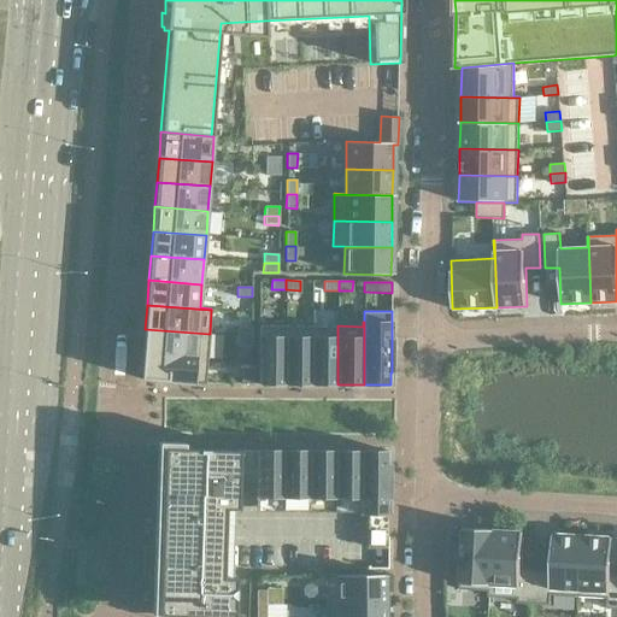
[(286,385),(286,325),(259,325),(258,385),(286,385)]
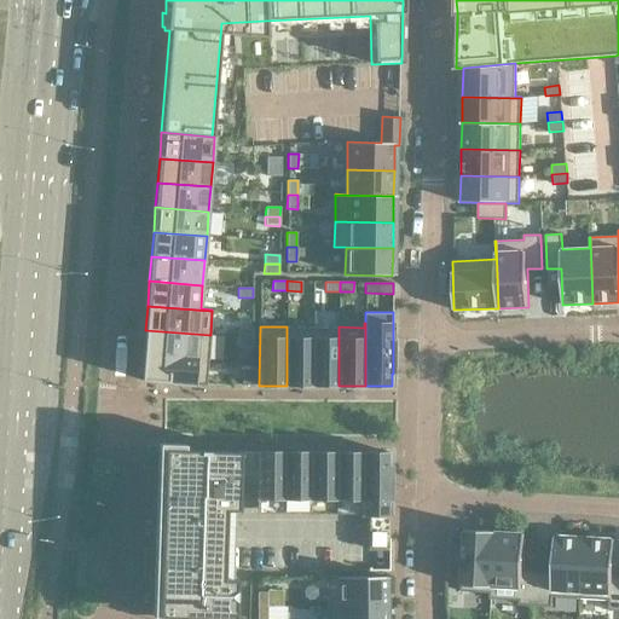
[(312,386),(313,327),(287,327),(287,386),(312,386)]
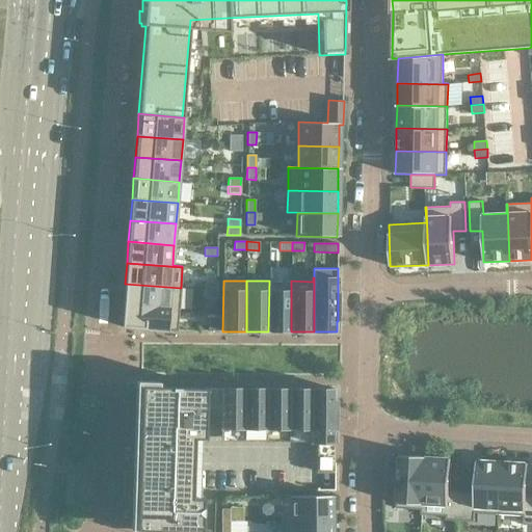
[(291,331),(291,281),(269,281),(268,331),(291,331)]
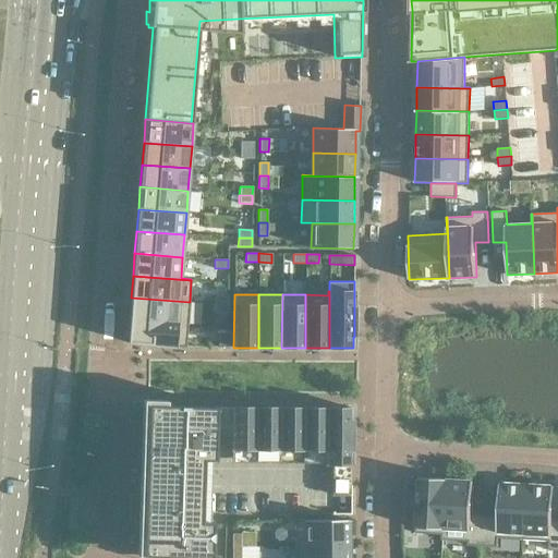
[(227,304),(228,295),(215,295),(214,304),(227,304)]
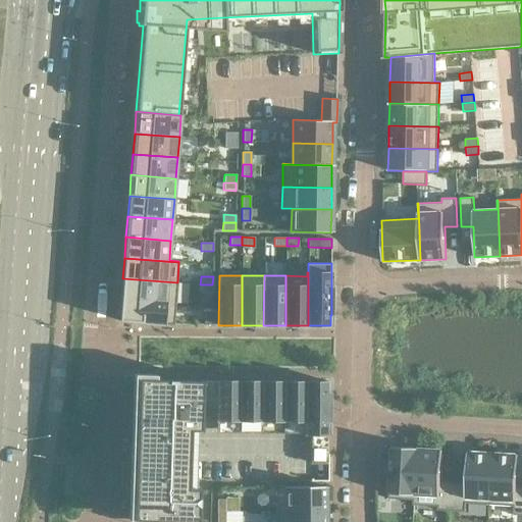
[(175,304),(177,282),(122,278),(120,299),(175,304)]
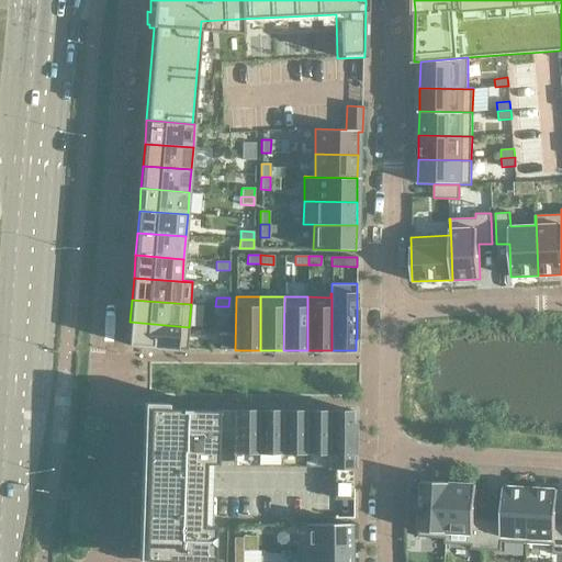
[(228,315),(228,306),(215,306),(215,315),(228,315)]
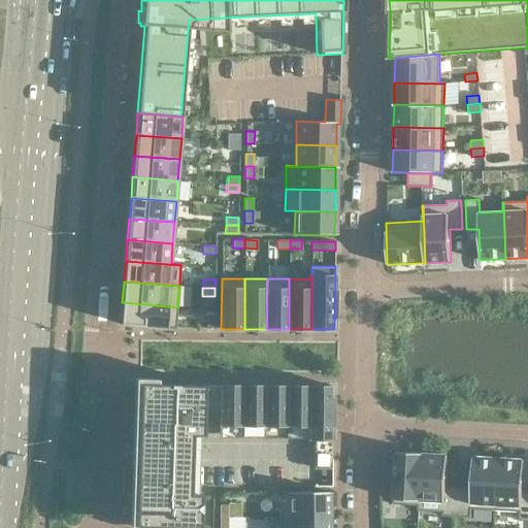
[(175,328),(177,307),(122,302),(121,324),(166,328),(175,328)]
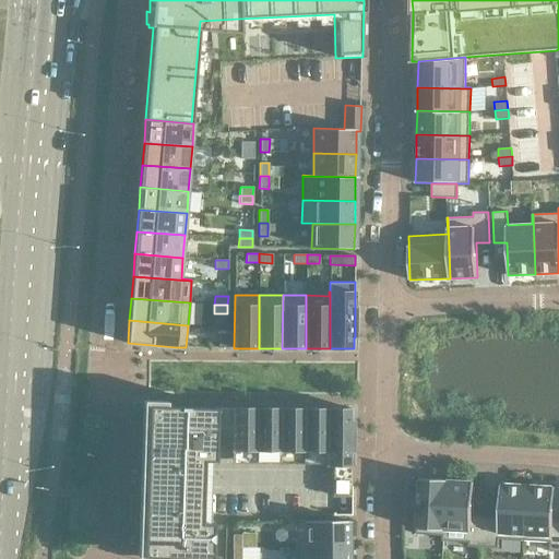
[(227,347),(227,334),(218,334),(218,347),(227,347)]
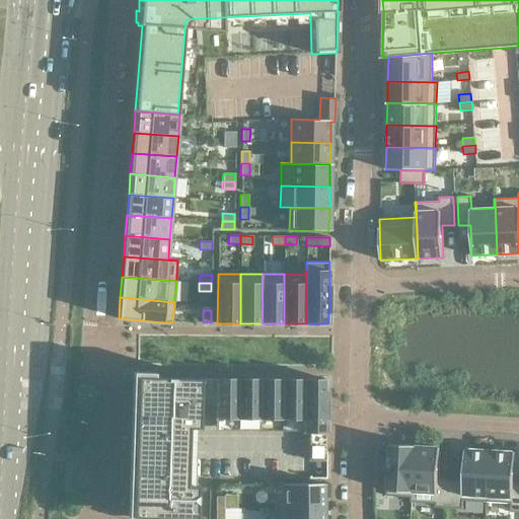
[(137,376),(133,517),(149,517),(150,517),(197,518),(198,486),(194,486),(187,486),(189,442),(189,428),(196,428),(200,428),(200,410),(201,378),(182,378),(170,377),(154,377),(137,376)]
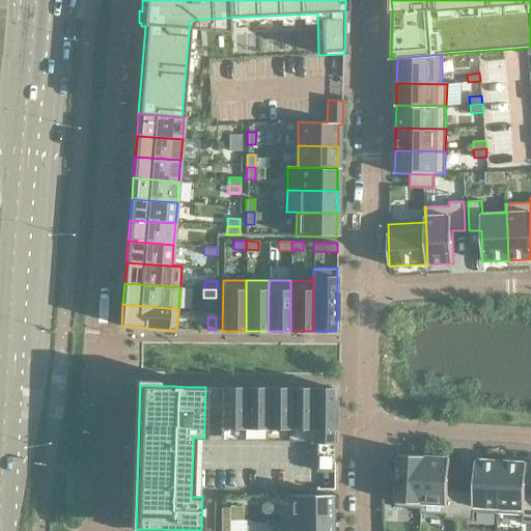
[(221,394),(211,393),(211,403),(220,403),(220,414),(220,419),(220,428),(244,428),(244,414),(244,388),(221,387),(221,394)]
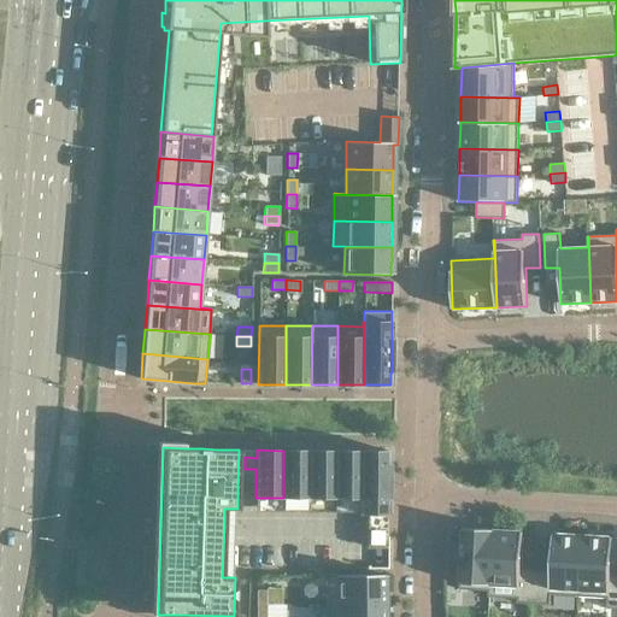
[(310,451),(283,451),(283,481),(283,498),(309,498),(310,481),(310,451)]
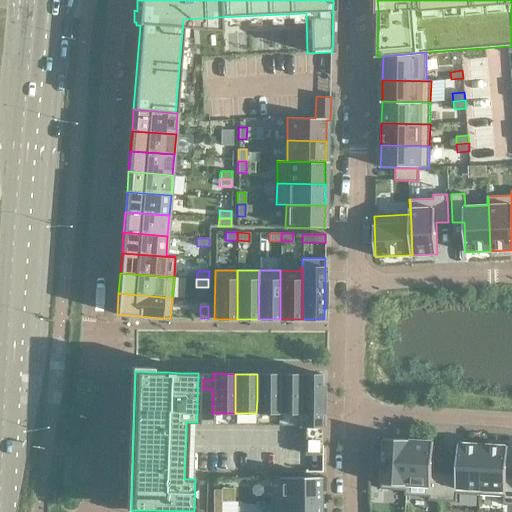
[(278,374),(257,374),(257,399),(256,413),(278,413),(278,400),(278,374)]
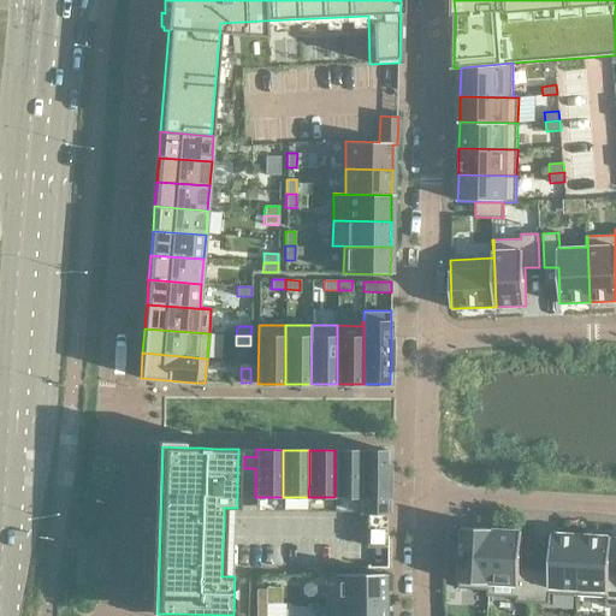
[(361,450),(335,450),(335,481),(335,497),(360,497),(360,511),(360,513),(361,513),(361,481),(361,450)]
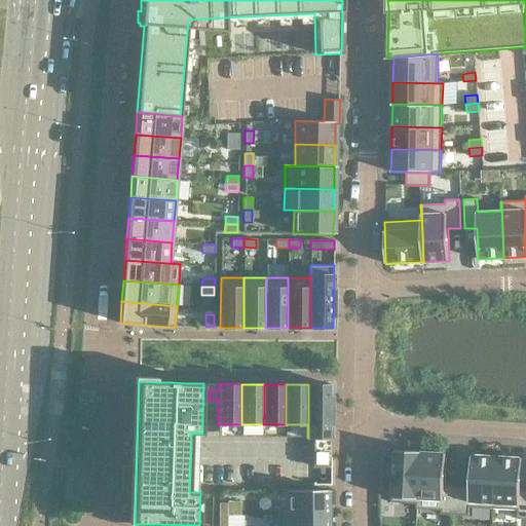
[(331,384),(308,384),(308,411),(308,438),(312,439),(331,439),(331,424),(332,424),(332,411),(332,396),(331,396),(331,384)]
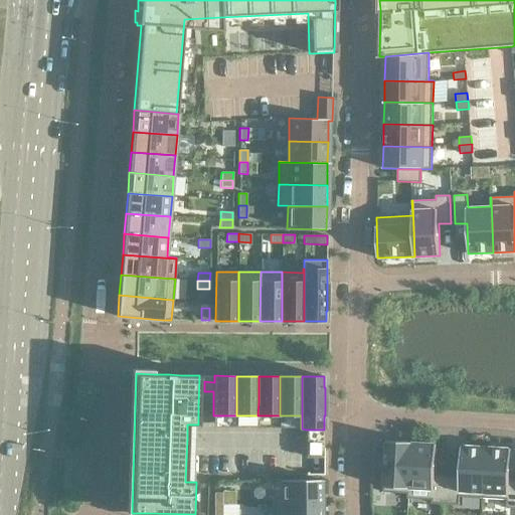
[(213,391),(204,391),(204,401),(213,401),(213,391)]
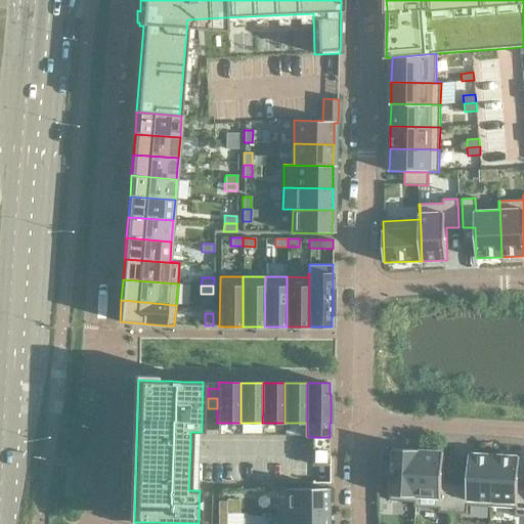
[(416,507),(419,449),(393,448),(392,461),(379,460),(377,488),(391,489),(390,500),(415,501),(415,507),(416,507)]
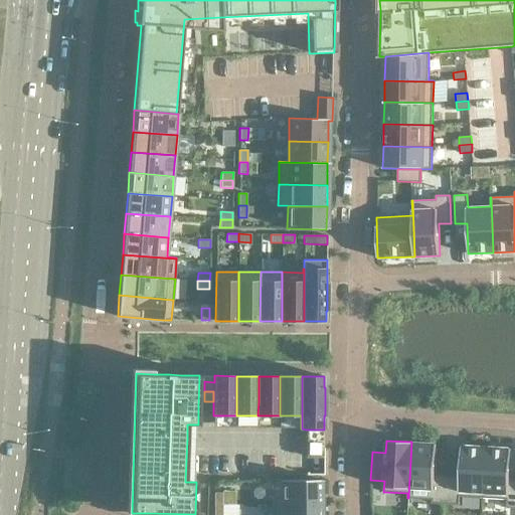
[(446,504),(447,476),(435,475),(437,444),(412,443),(412,442),(411,442),(408,498),(432,500),(432,503),(446,504)]
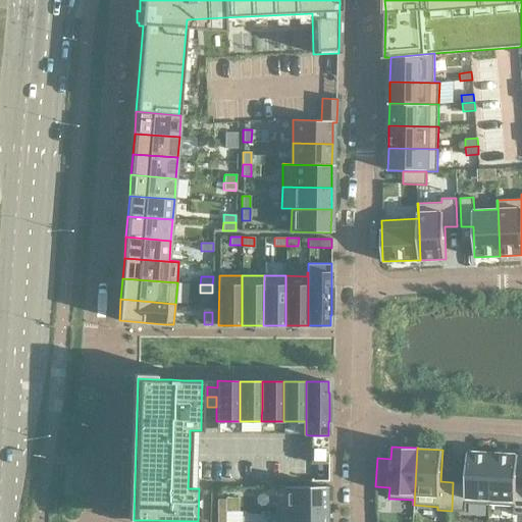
[(489,505),(492,453),(467,452),(465,483),(453,482),(452,511),(465,512),(466,504),(489,505)]
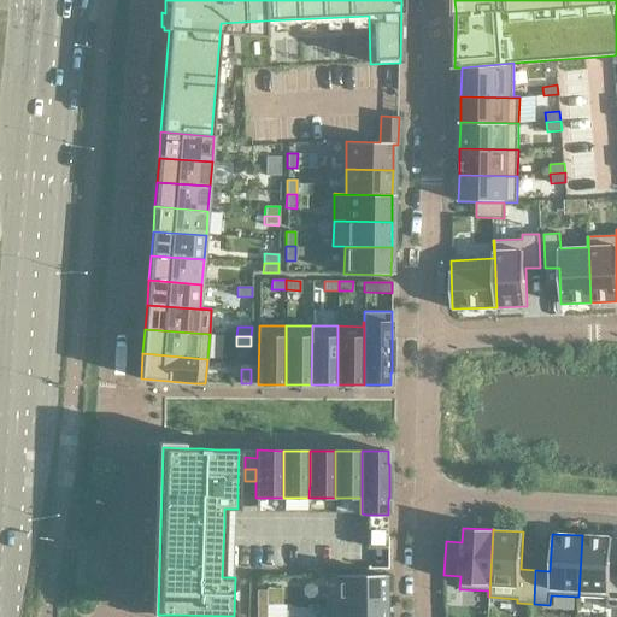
[(616,609),(616,575),(610,575),(612,538),(582,535),(579,597),(607,598),(606,609),(616,609)]
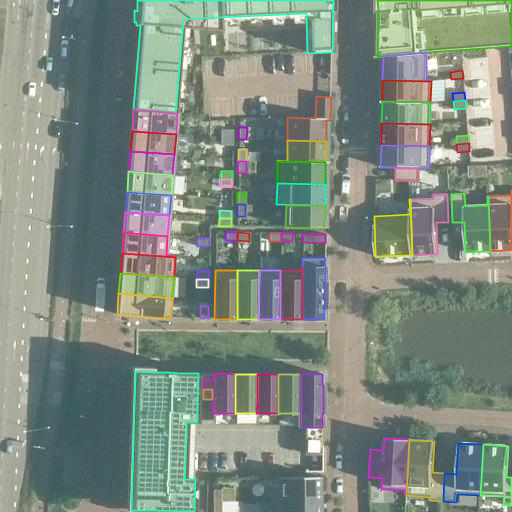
[(319,500),(319,477),(270,477),(270,501),(319,500)]
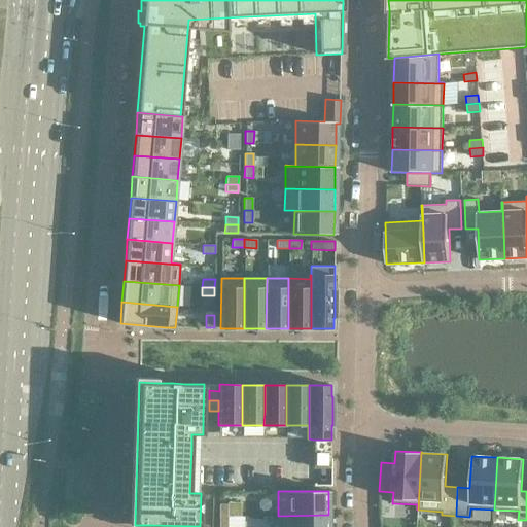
[(227,517),(227,504),(219,504),(219,517),(227,517)]
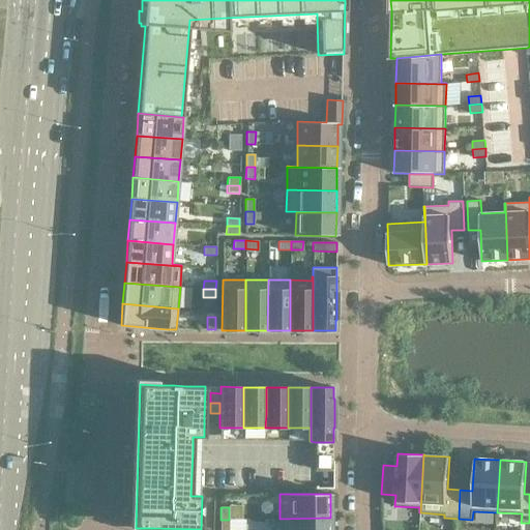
[(329,529),(330,518),(280,519),(280,529),(329,529)]
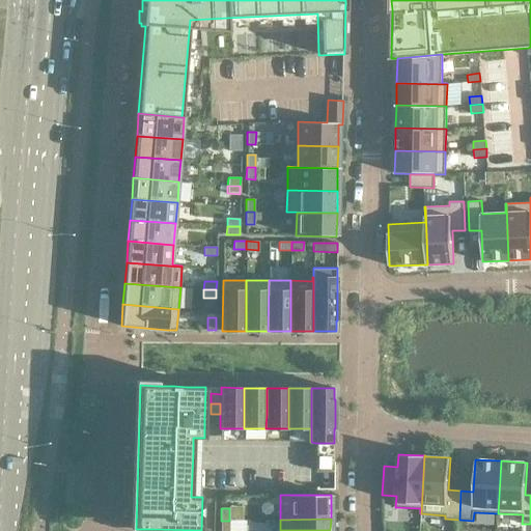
[(228,530),(229,521),(221,521),(220,530),(228,530)]
